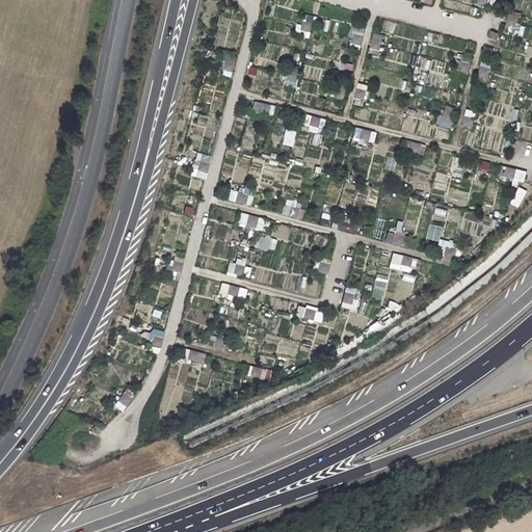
[(521,12),(510,10),(505,31),(515,33),(521,12)]
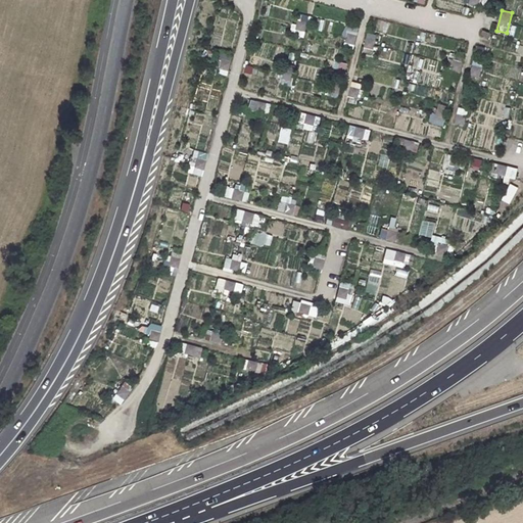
[(308,16),(299,14),(295,33),(305,35),(308,16)]
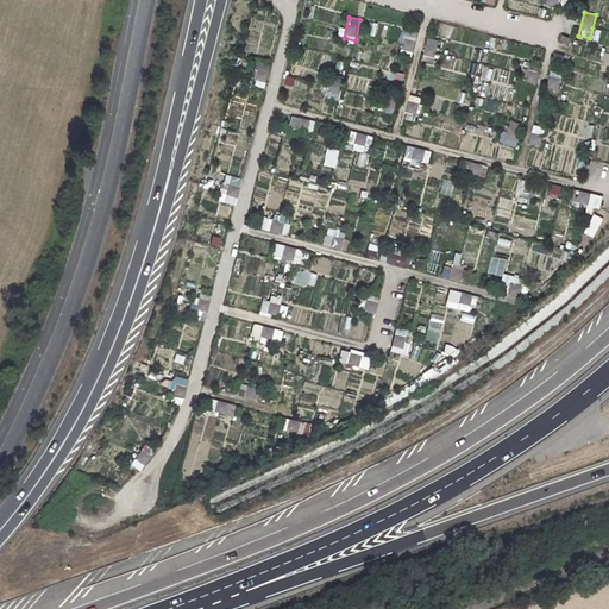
[(413,50),(415,31),(401,30),(399,49),(413,50)]
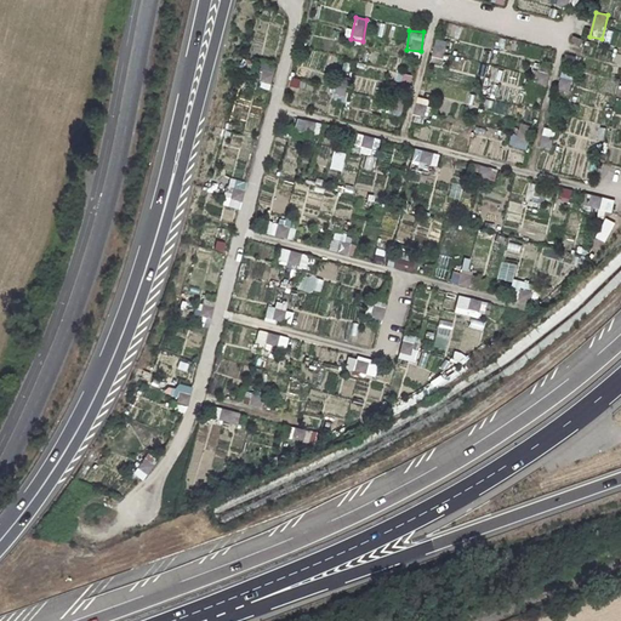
[(570,46),(581,49),(582,39),(571,36),(570,46)]
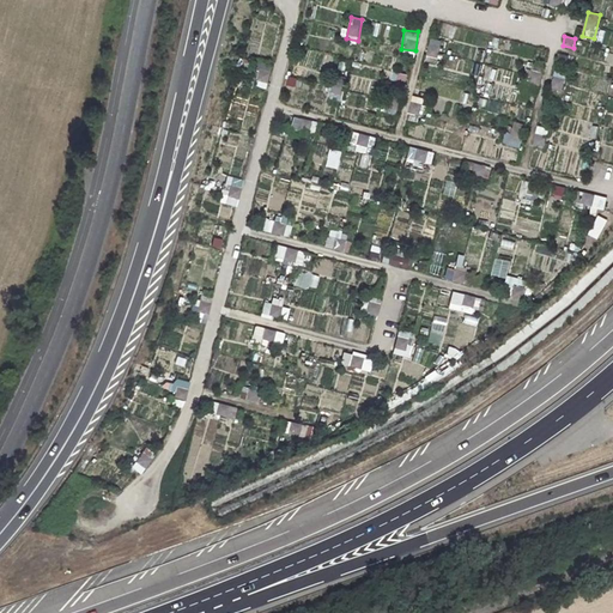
[(429,41),(425,55),(436,58),(439,44),(429,41)]
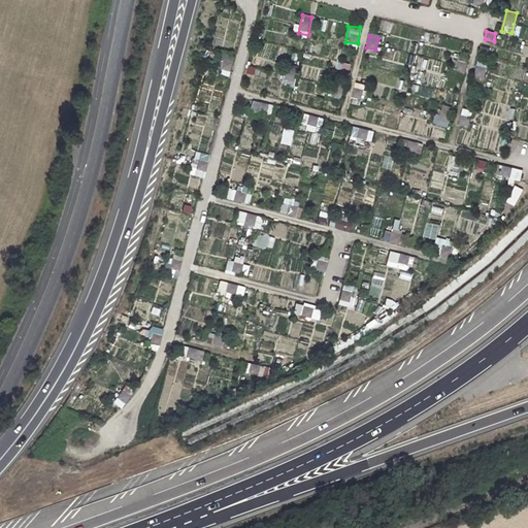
[(235,57),(225,54),(220,73),(230,76),(235,57)]
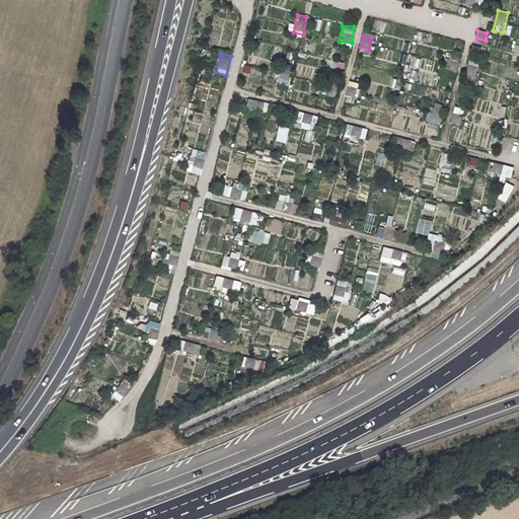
[(461,57),(451,54),(446,74),(456,76),(461,57)]
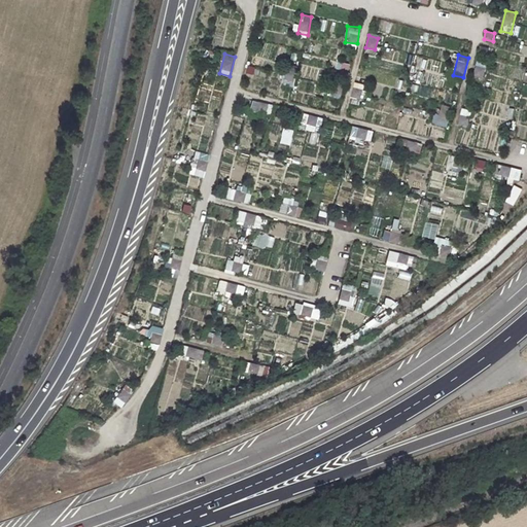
[(488,62),(478,60),(472,82),(483,85),(488,62)]
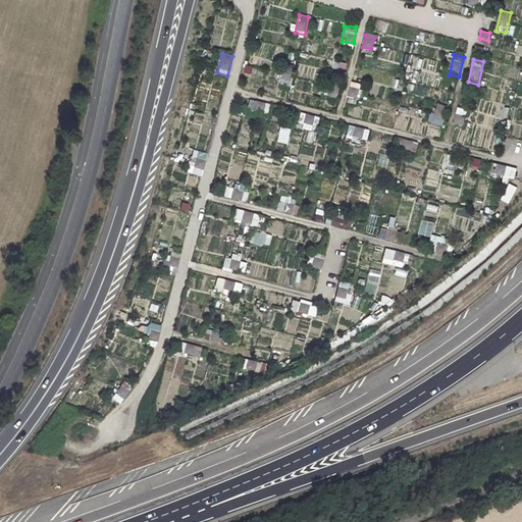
[(344,71),(346,64),(332,60),(330,68),(344,71)]
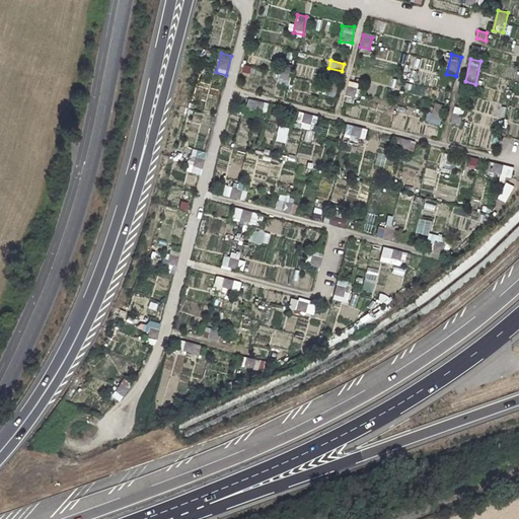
[(240,73),(249,74),(250,66),(241,64),(240,73)]
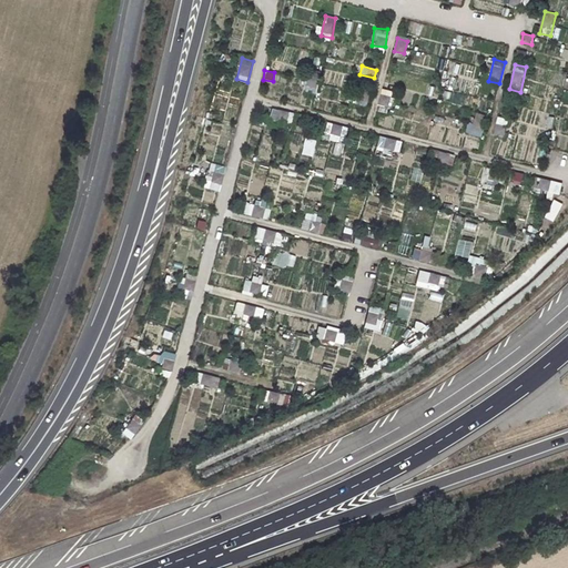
[(311,72),(306,92),(316,94),(321,74),(311,72)]
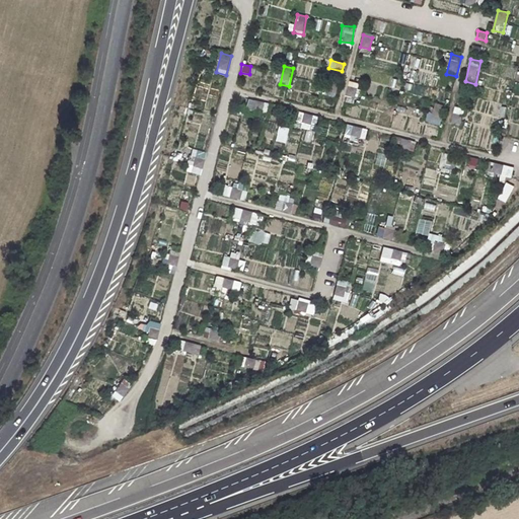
[(341,78),(330,76),(326,94),(336,96),(341,78)]
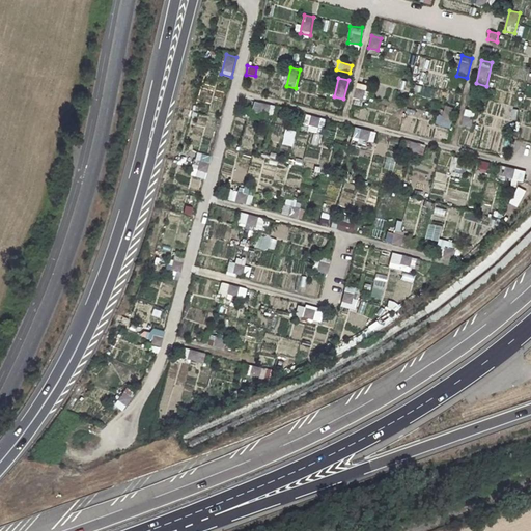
[(368,85),(358,82),(353,103),(363,106),(368,85)]
